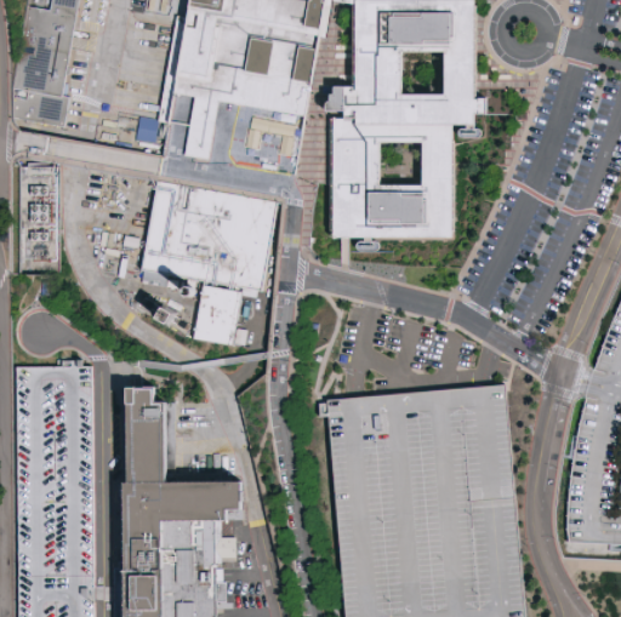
[(30,0),(11,113),(62,123),(68,91),(61,90),(77,0),(30,0)]
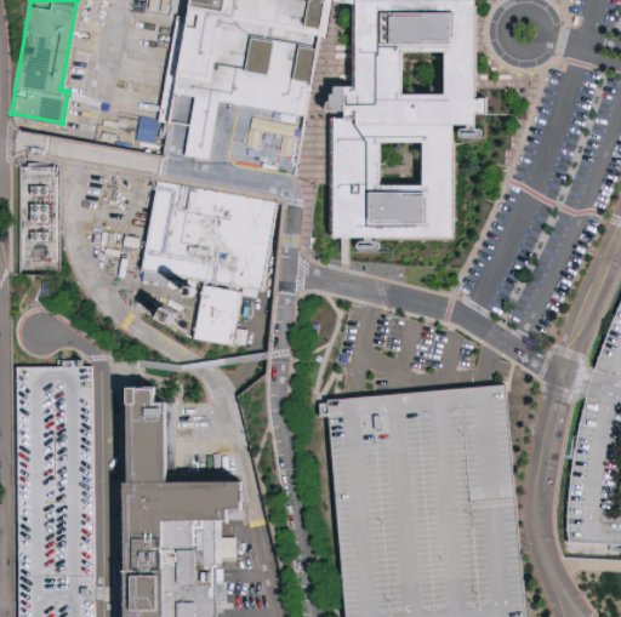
[(476,0),(474,126),(453,126),(454,240),(331,240),(330,119),(343,119),(342,87),(353,87),(354,5),(330,0),(325,36),(319,36),(305,118),(220,101),(209,159),(183,154),(192,96),(172,93),(188,0),(476,0)]
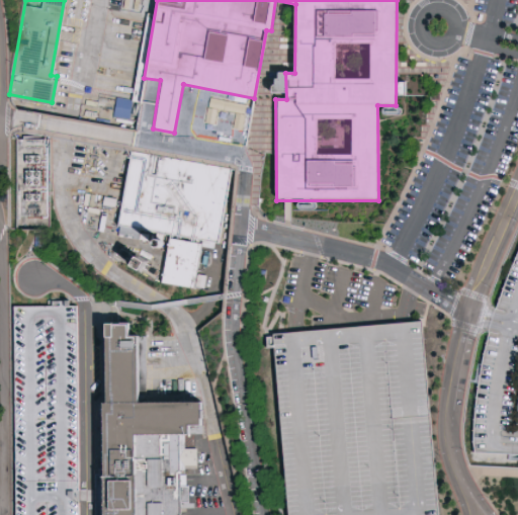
[(110,113),(128,115),(131,96),(112,94),(110,113)]
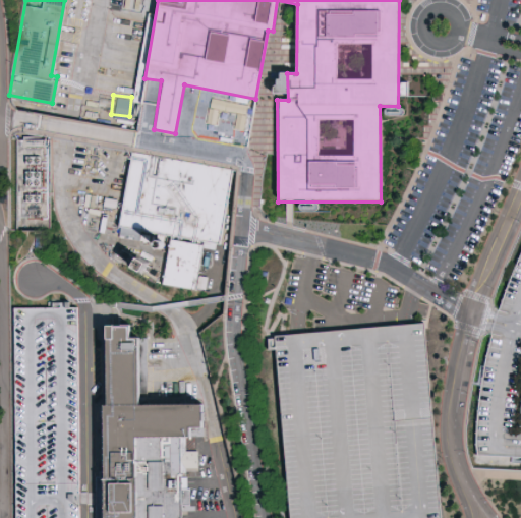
[(15,138),(50,138),(50,231),(15,231),(15,138)]
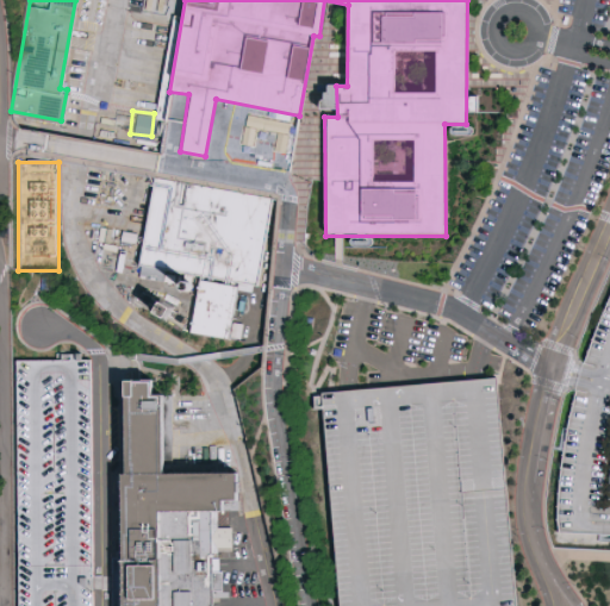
[(154,176),(273,198),(257,287),(240,283),(230,341),(188,333),(199,276),(137,266),(154,176)]
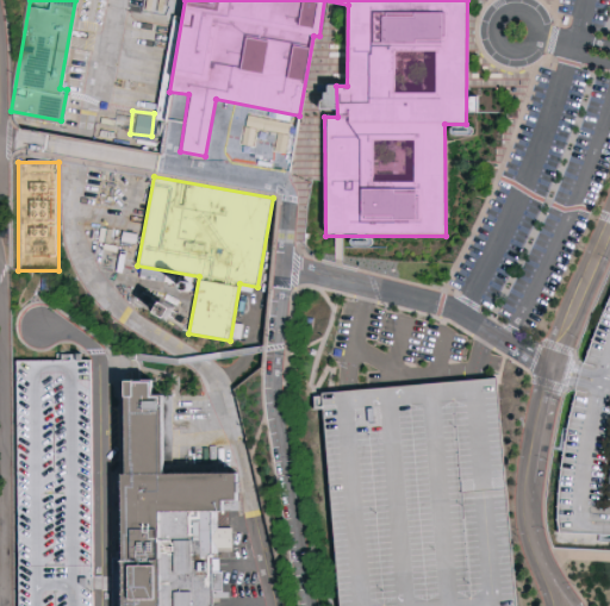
[(609,536),(558,532),(555,510),(561,458),(574,397),(591,341),(609,294),(609,536)]
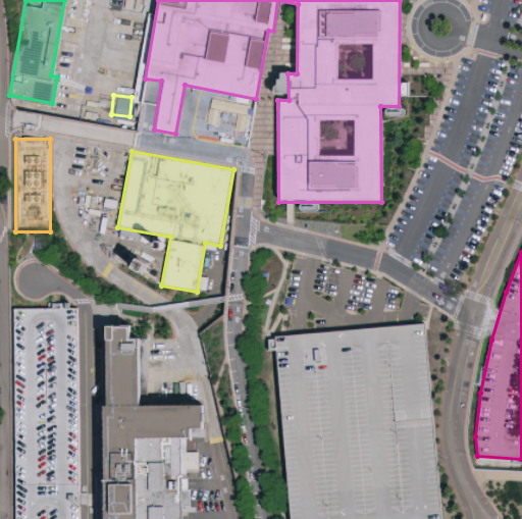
[(290,518),(275,335),(297,334),(338,330),(425,324),(440,518),(290,518)]
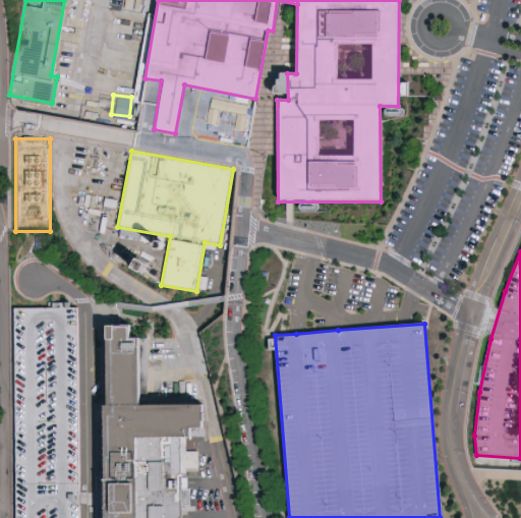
[(104,328),(106,517),(180,517),(179,440),(189,440),(189,429),(201,429),(201,407),(139,408),(138,340),(129,340),(128,327),(104,328)]
